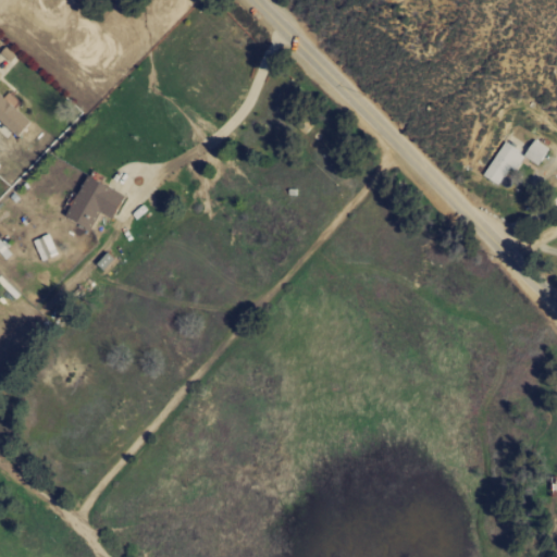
[(0,118),(27,136),(38,119),(0,93),(0,118)]
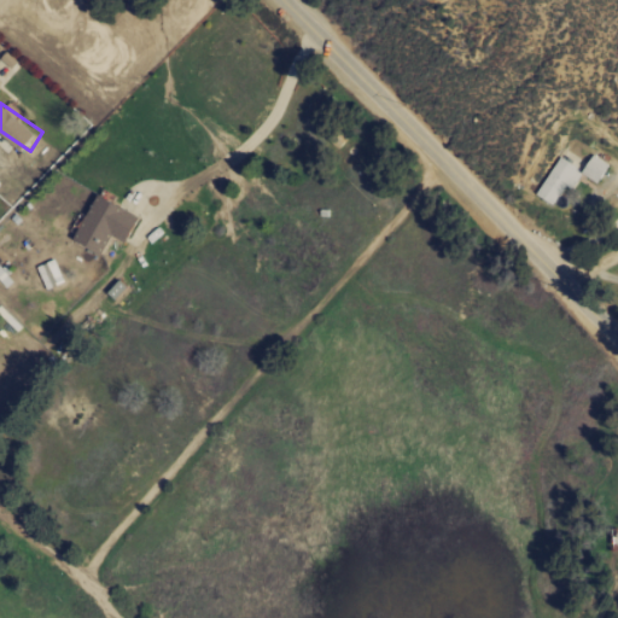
[(579,174),(598,182),(606,163),(589,155),(579,174)]
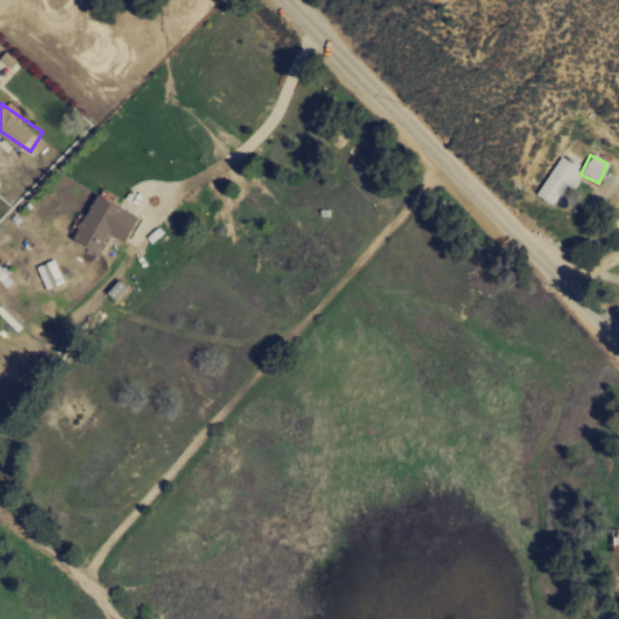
[(573,186),(583,172),(560,157),(536,195),(553,204),(567,183),(573,186)]
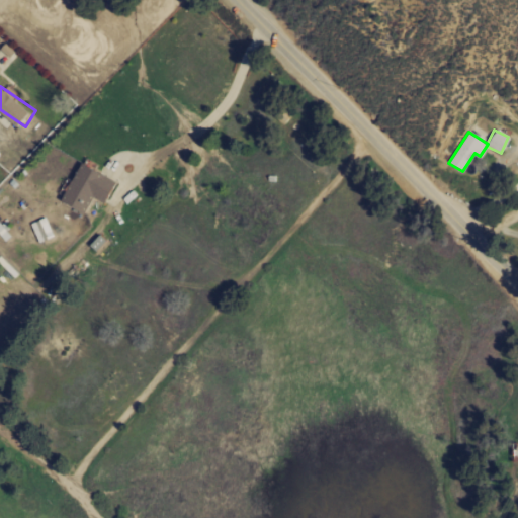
[(61,203),(85,213),(91,197),(104,203),(114,179),(77,164),(61,203)]
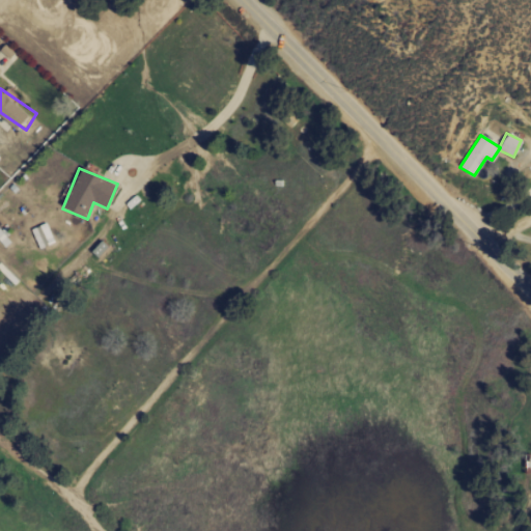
[(44,248),(57,243),(49,223),(35,229),(44,248)]
